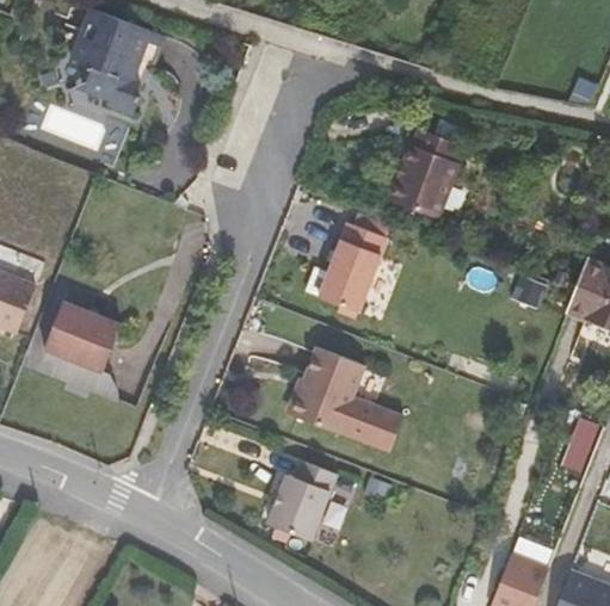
[(146,37),(86,14),(67,67),(87,74),(79,97),(104,106),(102,111),(129,122),(136,105),(130,103),(135,91),(123,86),(130,67),(134,68),(146,37)]
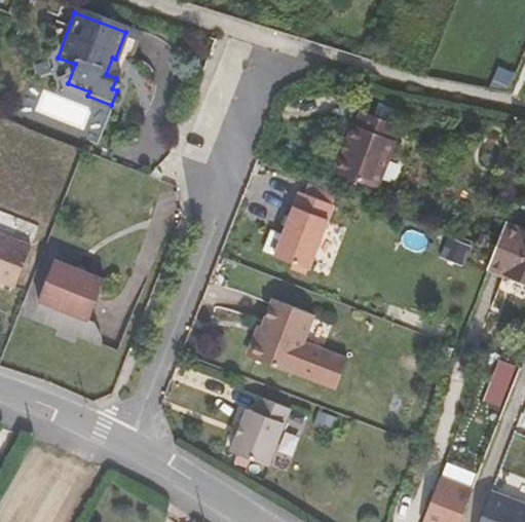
[(378,119),(399,129),(405,117),(384,107),(378,119)]
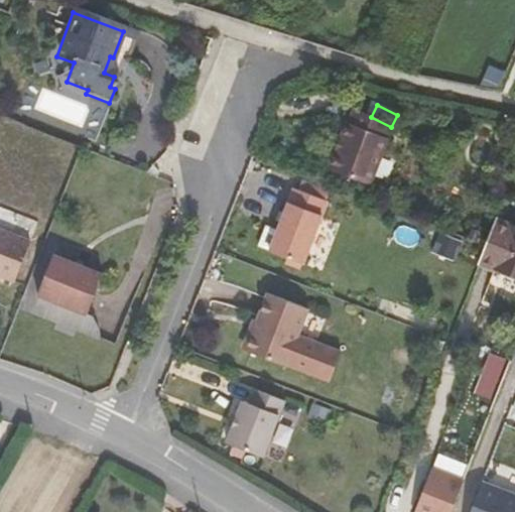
[(350,124),(329,169),(370,189),(391,143),(389,142),(395,129),(391,127),(371,117),(359,111),(353,125),(350,124)]
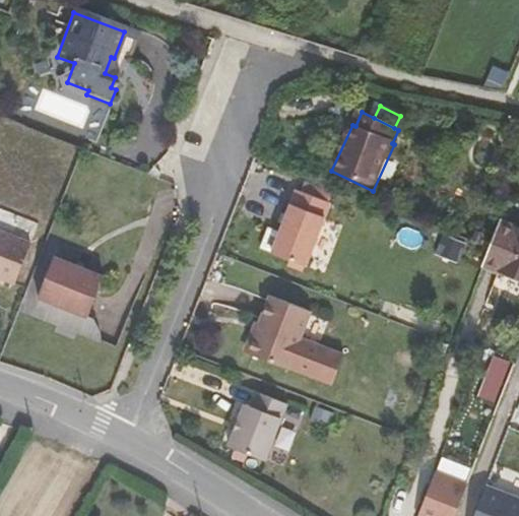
[(304,182),(301,191),(326,201),(330,192),(304,182)]
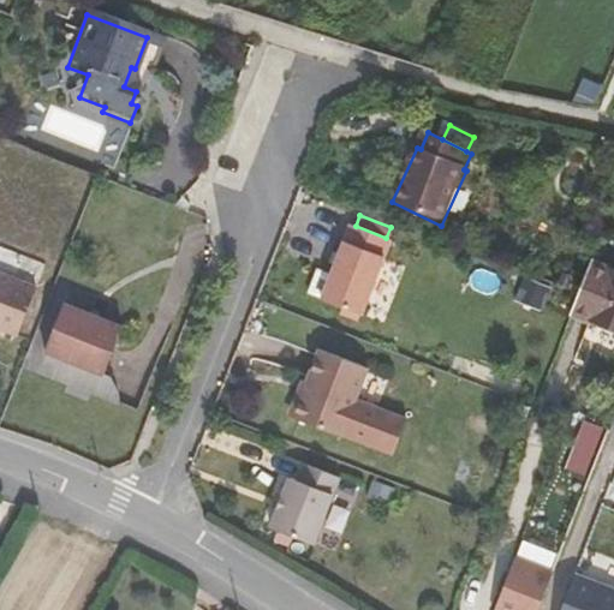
[(356,226),(350,223),(329,273),(320,295),(319,297),(358,314),(389,239),(386,238),(356,226)]
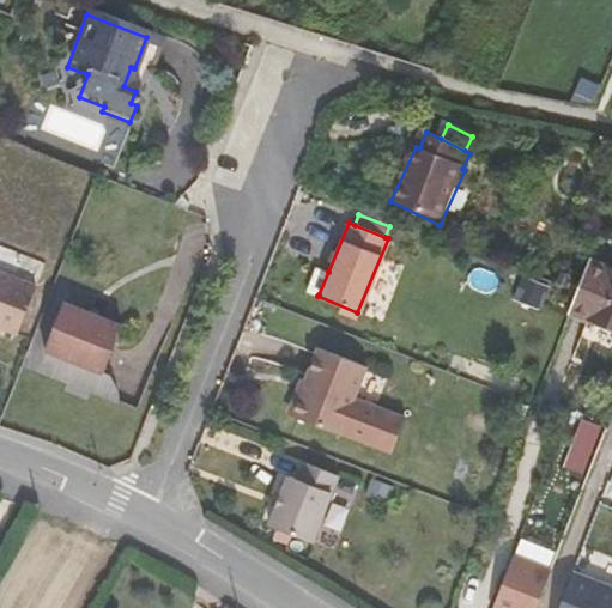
[(611,274),(588,266),(569,314),(611,330),(611,274)]
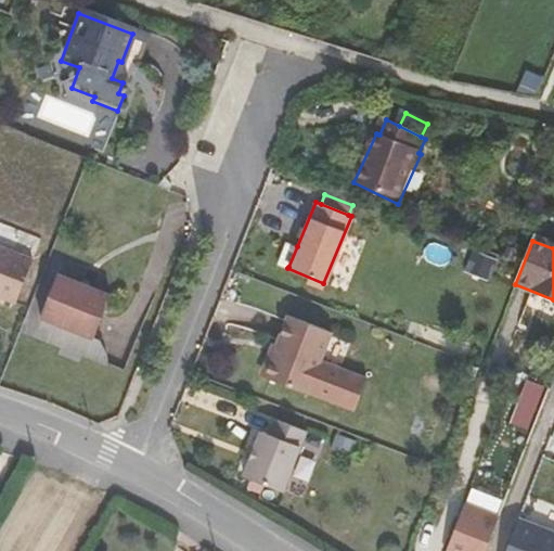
[(277,261),(288,267),(297,246),(284,242),(277,261)]
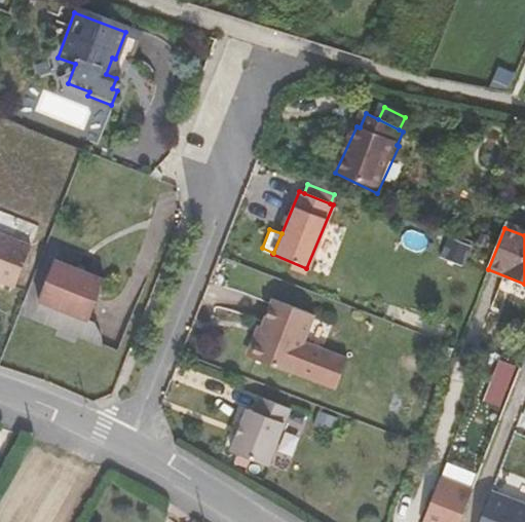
[(33,254),(0,239),(0,288),(15,295),(33,254)]
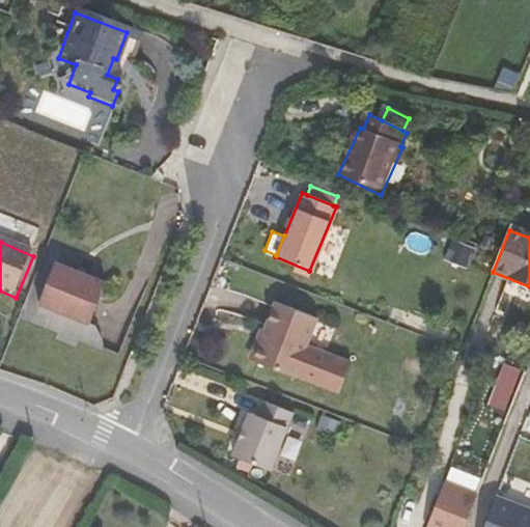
[(39,302),(52,265),(43,261),(30,299),(39,302)]
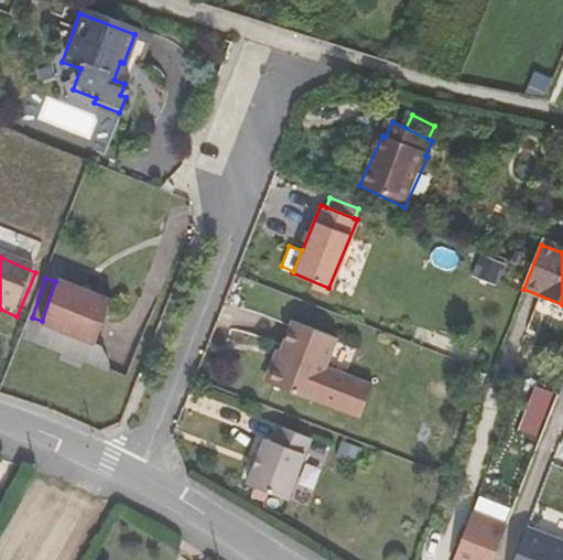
[(119,302),(65,278),(46,320),(99,345),(119,302)]
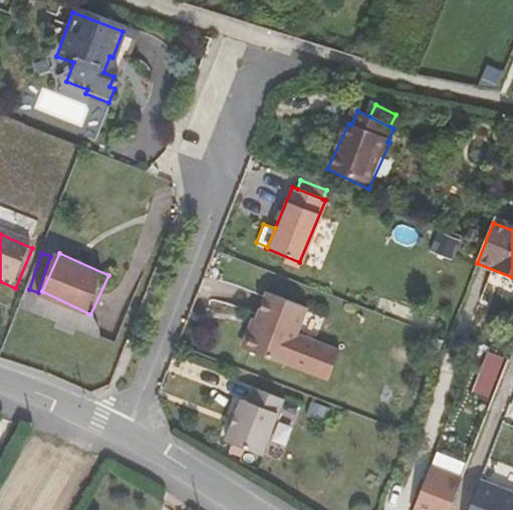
[(240,340),(242,345),(323,380),(335,350),(294,332),(305,306),(266,289),(254,317),(249,328),(244,331),(240,340)]
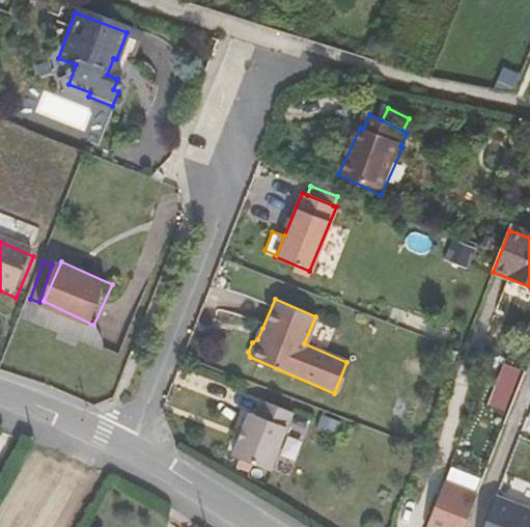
[(257,339),(262,328),(259,327),(252,342),(257,339)]
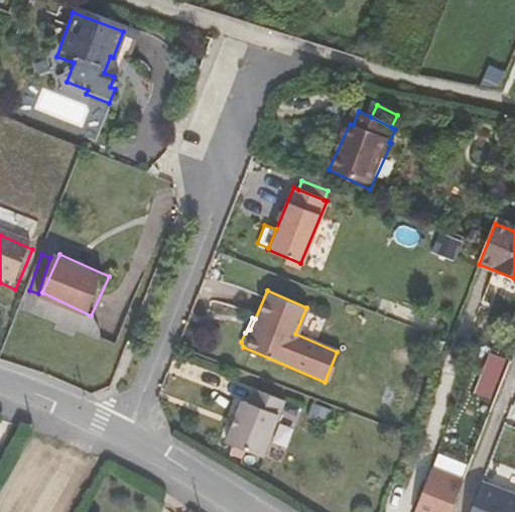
[(432,335),(428,346),(440,351),(445,341),(432,335)]
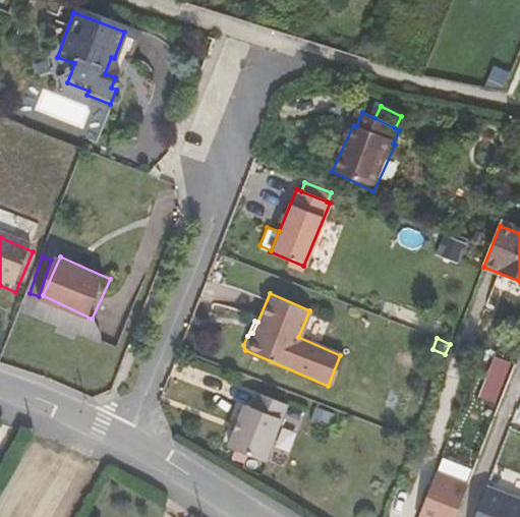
[(477,400),(495,407),(511,368),(496,361),(483,391),(480,390),(477,400)]
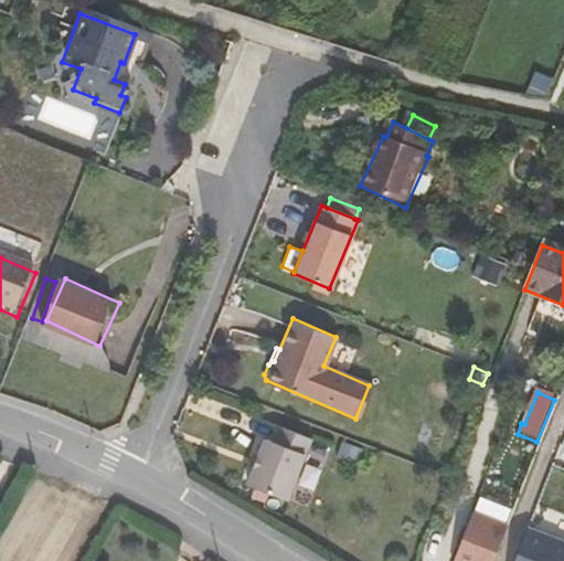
[(269,440),(261,435),(242,480),(282,498),(308,437),(276,424),(269,440)]
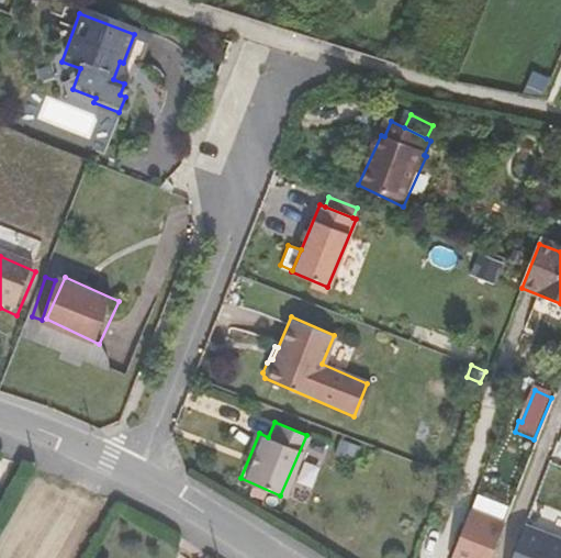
[(335,439),(329,454),(349,460),(355,446),(335,439)]
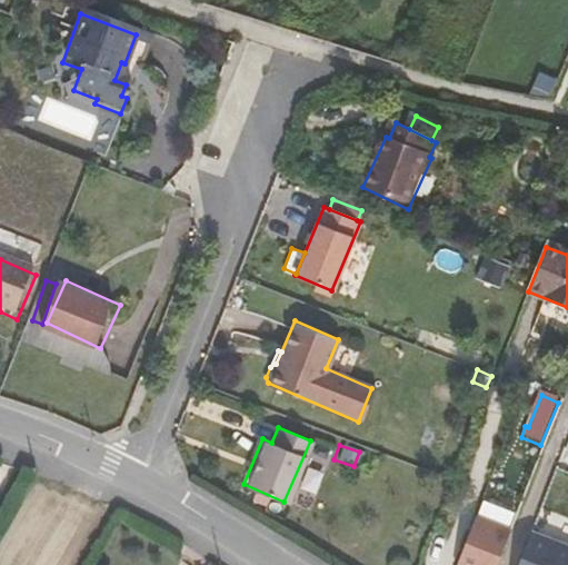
[(462,564),(476,533),(470,531),(456,564),(462,564)]
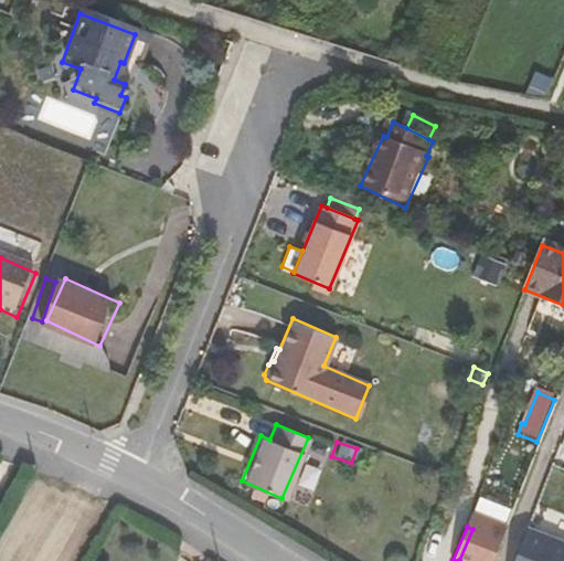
[(497,560),(504,542),(472,529),(459,560),(497,560)]
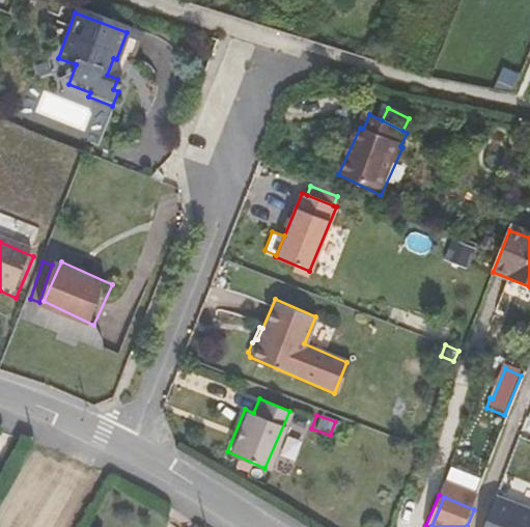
[(529,526),(529,510),(497,498),(485,526),(529,526)]
